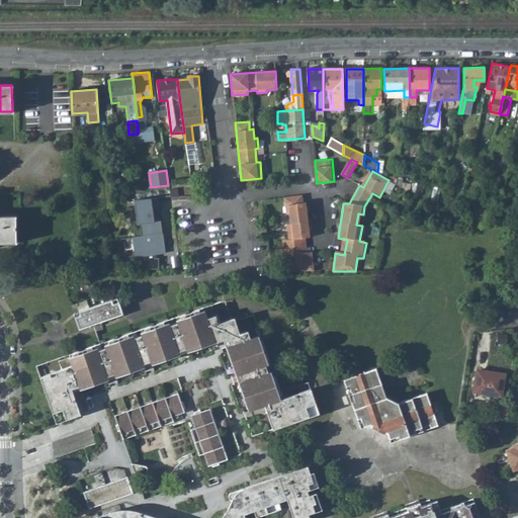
[(411,185),(396,181),(395,184),(402,188),(410,192),(411,185)]
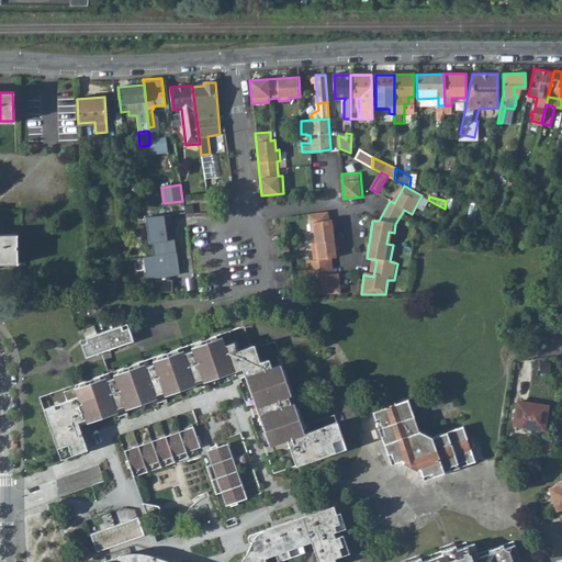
[(171,224),(170,213),(159,214),(145,215),(147,231),(149,229),(150,242),(153,255),(165,253),(176,251),(173,238),(169,238),(169,234),(166,234),(165,225),(168,225),(171,224)]
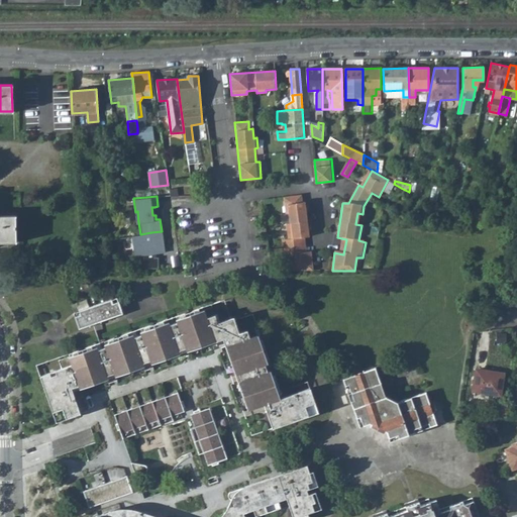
[(298,196),(279,200),(281,215),(285,214),(287,224),(283,224),(285,241),(283,241),(286,254),(288,254),(290,271),(312,271),(309,251),(305,252),(300,252),(298,237),(303,237),(307,236),(302,202),(299,203),(298,196)]
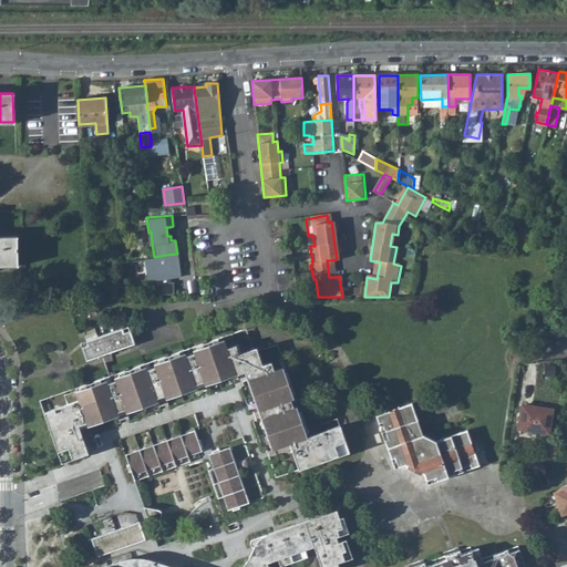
[(0,266),(18,266),(17,236),(0,236),(0,266)]
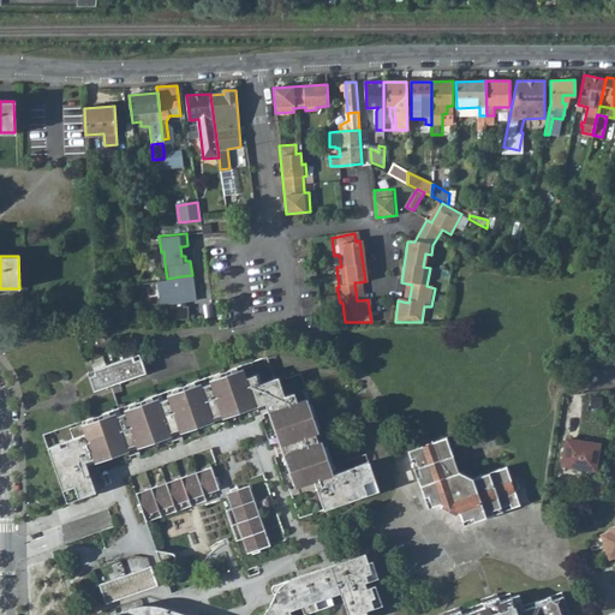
[(167,279),(156,280),(160,304),(195,299),(192,275),(180,276),(167,279)]
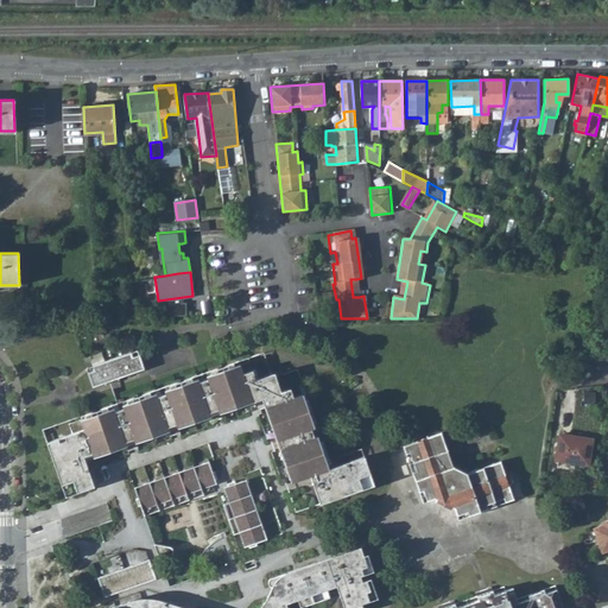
[(144,369),(138,350),(87,368),(94,387),(144,369)]
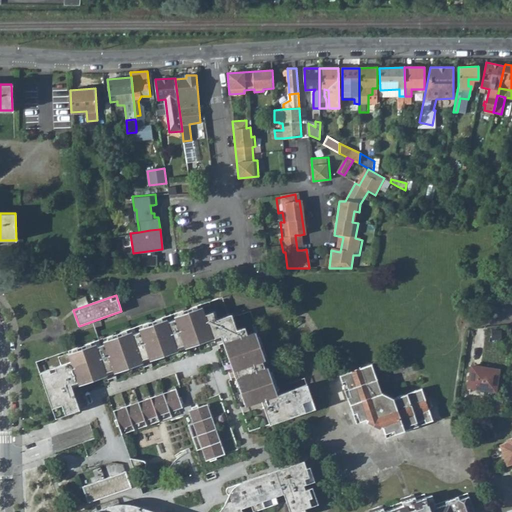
[(203,304),(132,328),(73,349),(74,352),(60,357),(62,365),(41,372),(55,414),(83,405),(76,383),(145,359),(224,332),(248,403),(264,398),(272,421),(277,419),(275,415),(292,409),(293,414),(307,409),(303,399),(313,396),(308,382),(280,391),(259,329),(248,332),(245,325),(237,327),(234,319),(228,322),(225,315),(219,318),(216,310),(206,313),(203,304)]
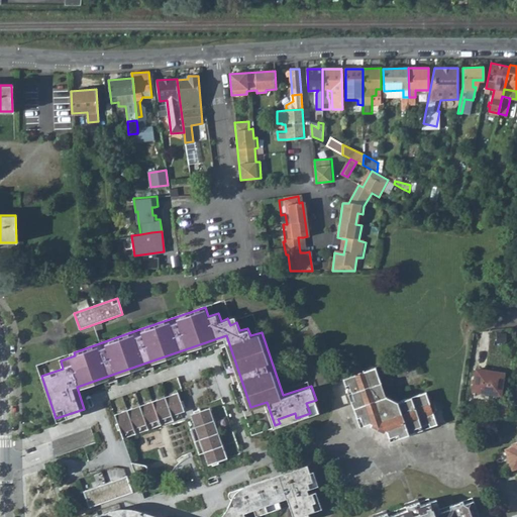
[(236,322),(234,316),(227,318),(230,325),(236,322)]
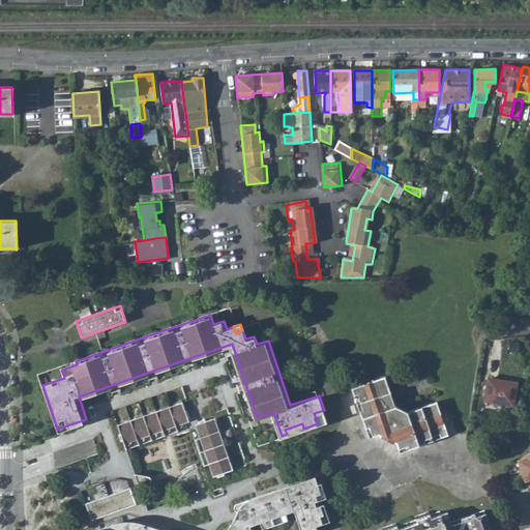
[(385,376),(376,379),(353,387),(370,435),(379,432),(396,442),(400,450),(448,435),(437,401),(408,411),(395,404),(386,380),(385,376)]
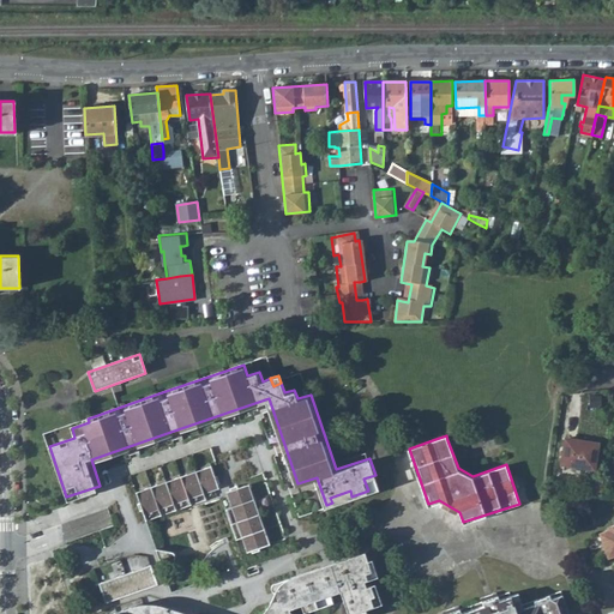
[(593,470),(597,445),(564,438),(559,463),(593,470)]
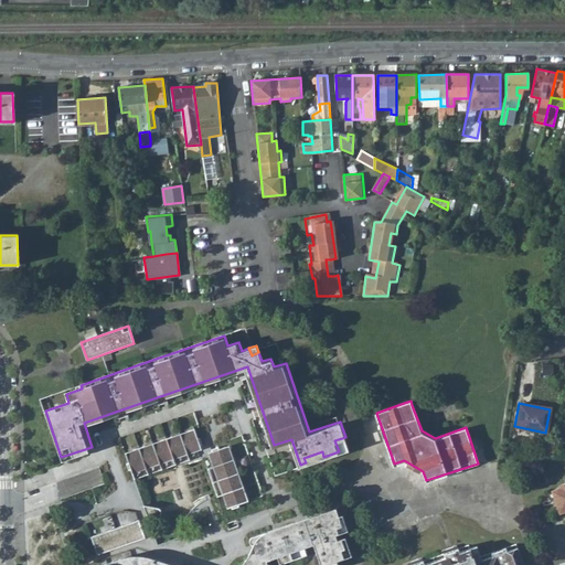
[(200,436),(196,426),(128,449),(131,459),(129,460),(131,467),(134,466),(135,470),(204,447),(203,443),(205,441),(203,435),(200,436)]
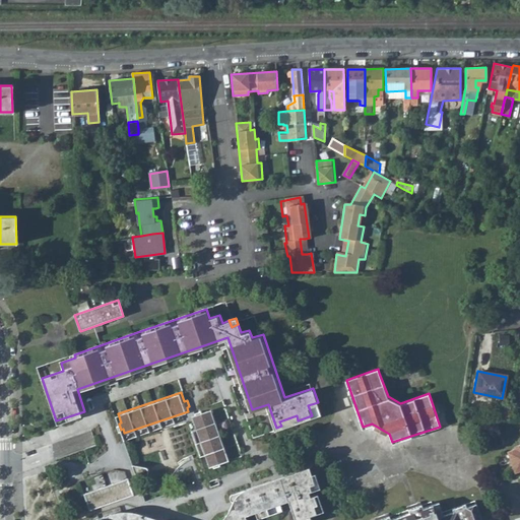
[(490,423),(501,420),(503,402),(493,401),(490,423)]
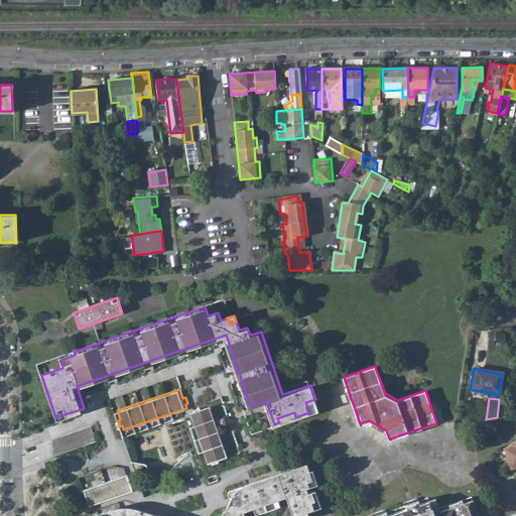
[(309,412),(318,409),(315,399),(305,402),(309,412)]
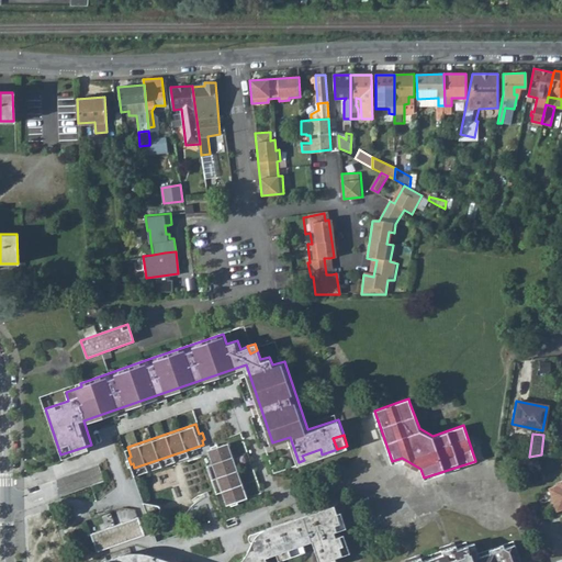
[(213,445),(214,447),(210,448),(227,502),(232,501),(233,503),(239,501),(239,498),(249,495),(231,440),(221,444),(221,442),(213,445)]
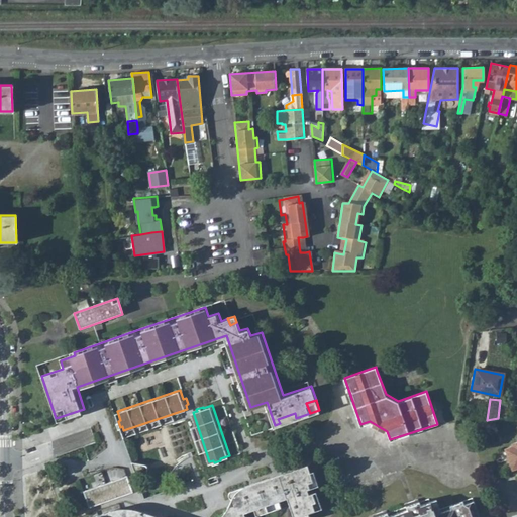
[(295,413),(278,419),(280,423),(296,418),(295,413)]
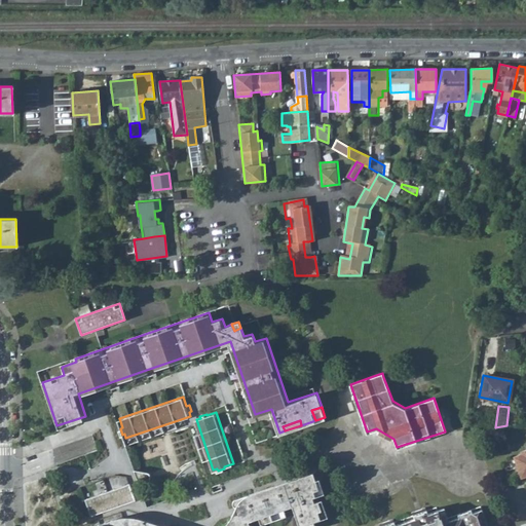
[(525,449),(520,452),(520,454),(514,456),(523,485),(525,483),(525,449)]
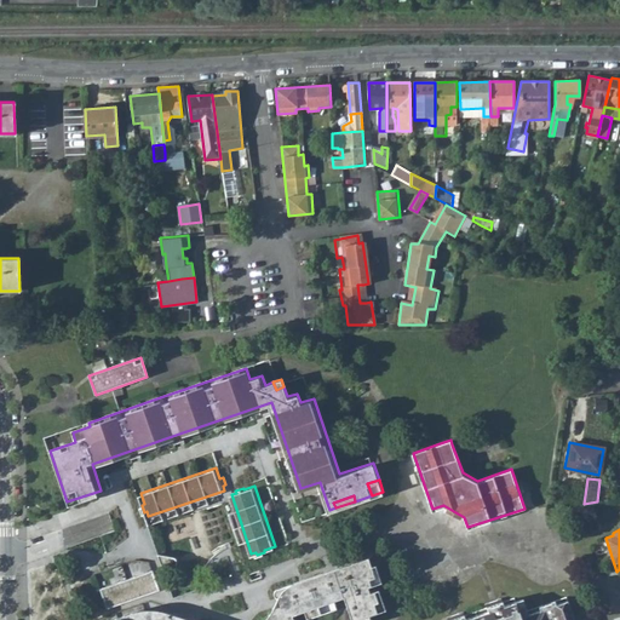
[(177,558),(176,557),(158,554),(160,558),(161,563),(172,566),(174,566),(176,564),(177,562),(177,561),(177,558)]
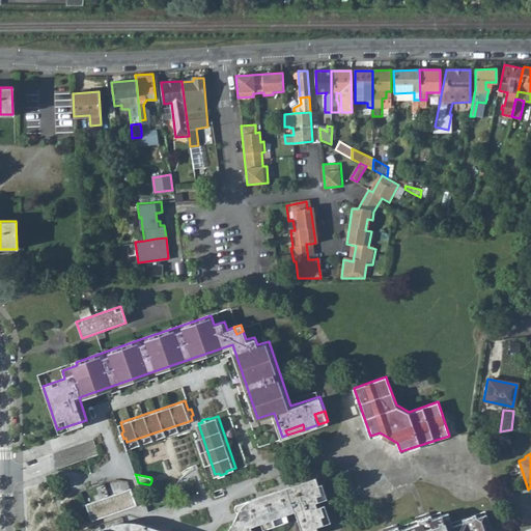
[(144,530),(142,530),(134,526),(129,525),(123,524),(119,523),(114,523),(110,524),(107,525),(87,530),(251,530),(249,525),(282,513),(296,509),(302,530),(324,523),(322,514),(325,513),(322,505),(318,505),(316,500),(326,497),(320,482),(317,483),(315,477),(296,483),(264,494),(251,498),(247,500),(243,501),(238,505),(231,511),(228,514),(224,520),(218,529),(216,530),(144,530)]
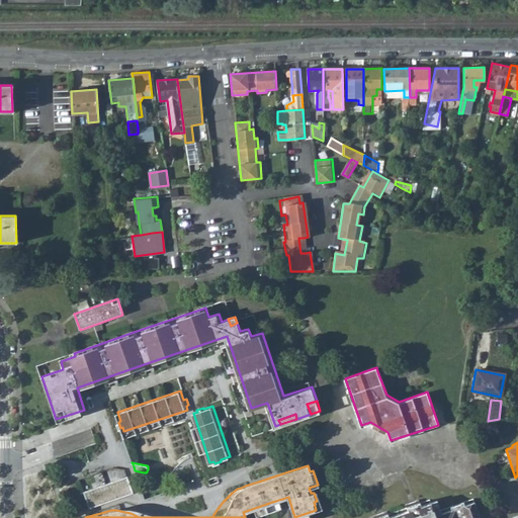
[(128,497),(123,481),(80,495),(85,511),(128,497)]
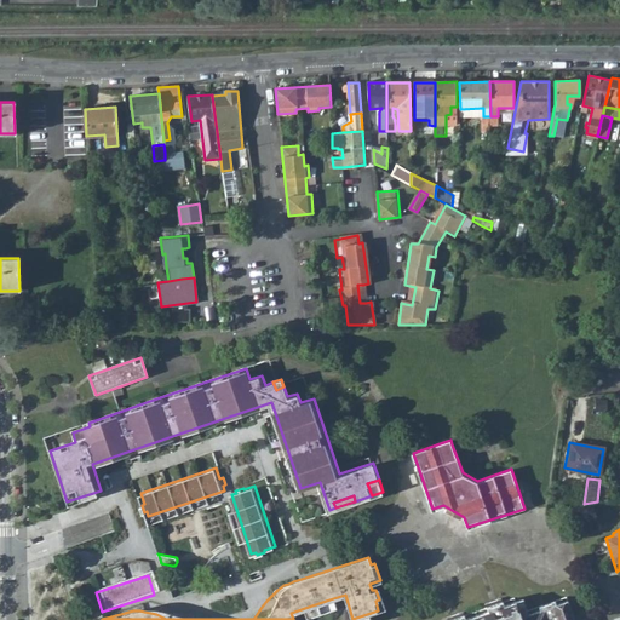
[(488,607),(491,615),(475,619),(464,619),(463,615),(449,619),(574,619),(568,601),(556,604),(555,601),(539,607),(540,610),(530,614),(526,603),(506,609),(504,602),(488,607)]
